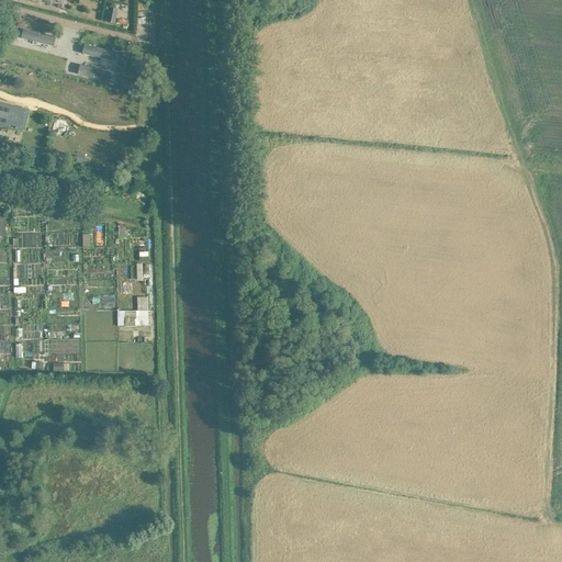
[(119,10),(111,8),(108,22),(115,23),(119,10)]
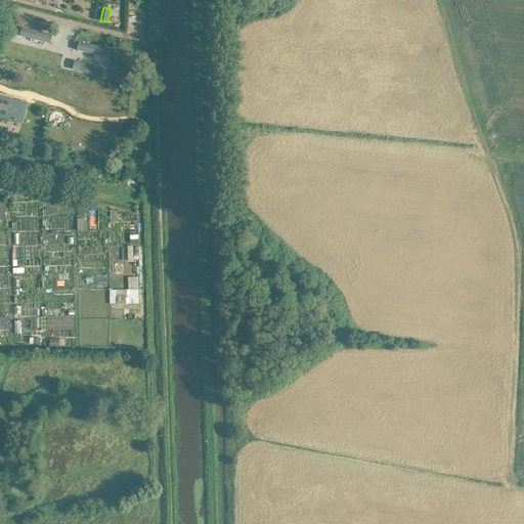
[(7,36),(12,38),(15,26),(10,24),(7,36)]
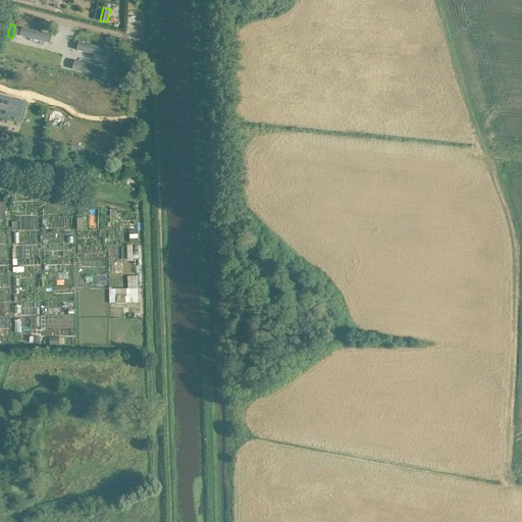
[(52,45),(54,38),(22,30),(19,37),(52,45)]
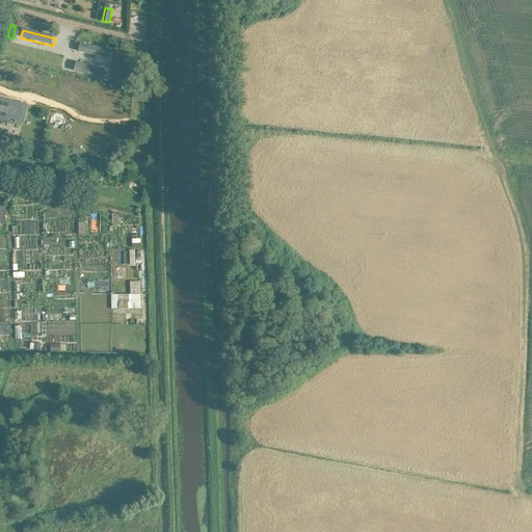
[(114,50),(115,51),(122,52),(123,45),(116,43),(114,50)]
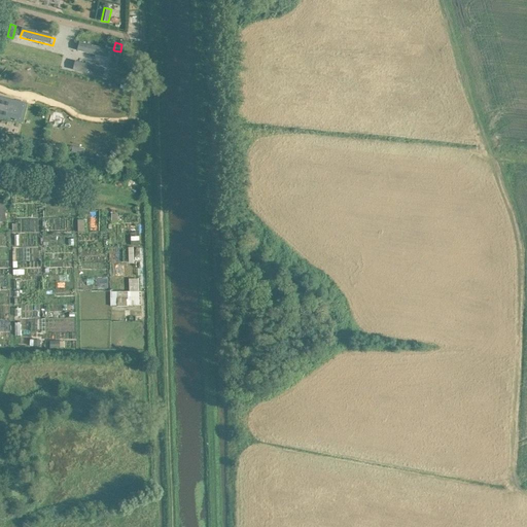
[(108,60),(110,51),(80,43),(78,51),(108,60)]
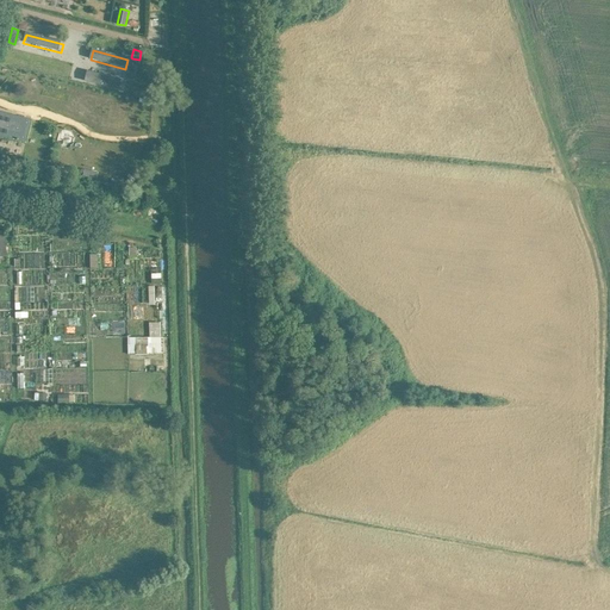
[(136,74),(136,73),(139,60),(132,58),(129,73),(128,80),(134,81),(136,74)]
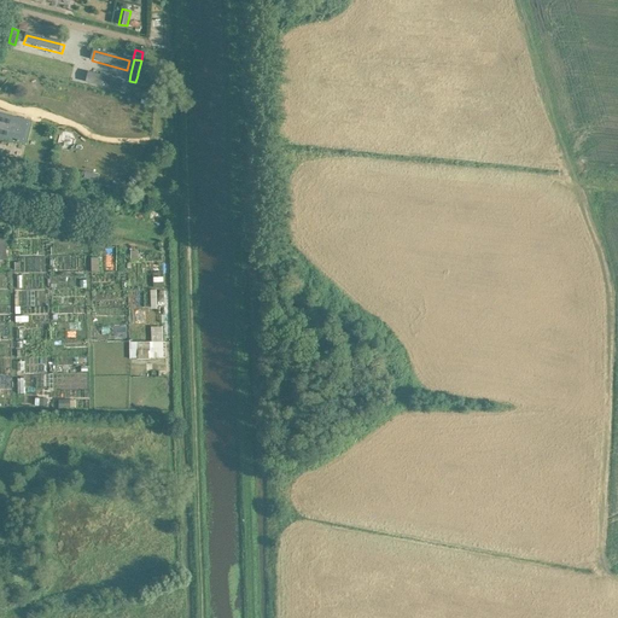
[(122,93),(124,81),(88,73),(86,83),(122,93)]
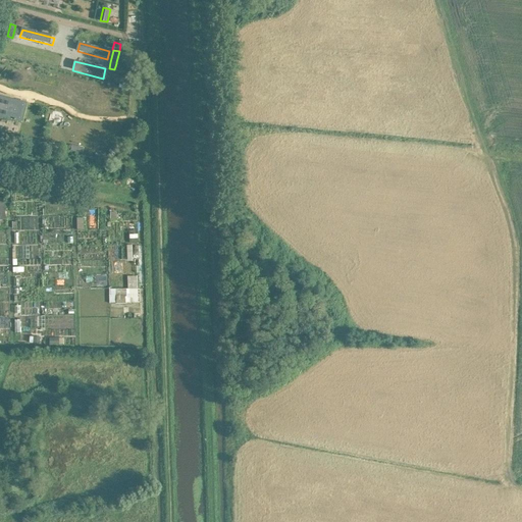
[(0,116),(22,122),(28,102),(0,95),(0,116)]
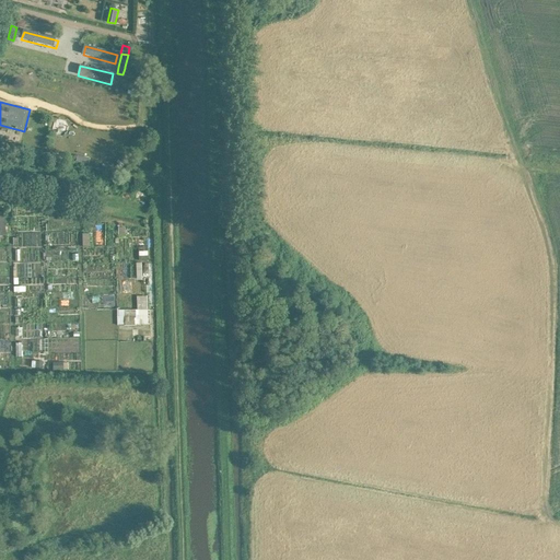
[(22,147),(20,153),(31,156),(32,150),(22,147)]
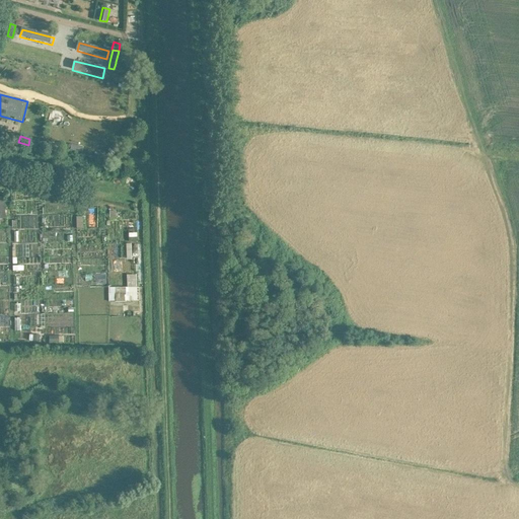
[(39,227),(20,228),(20,242),(39,242),(39,227)]
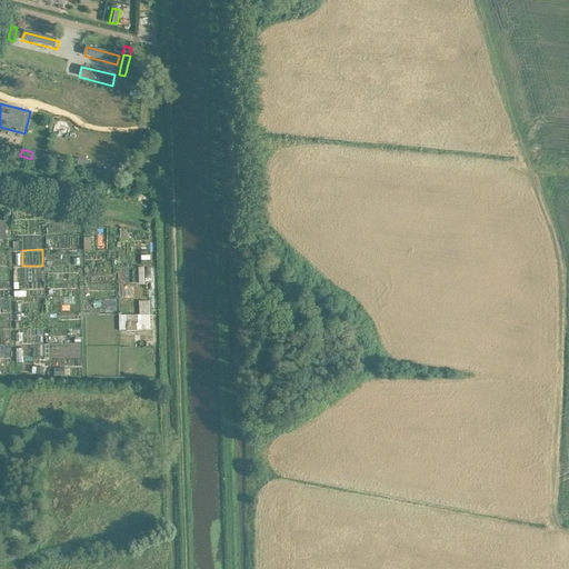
[(141,263),(150,262),(150,250),(141,250),(141,263)]
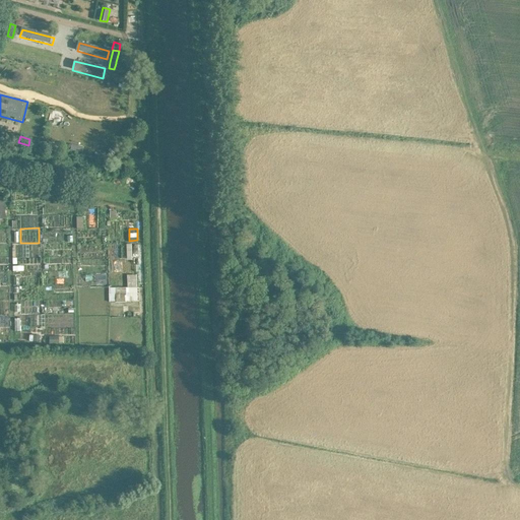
[(126,285),(108,286),(109,302),(138,302),(137,273),(126,274),(126,285)]
